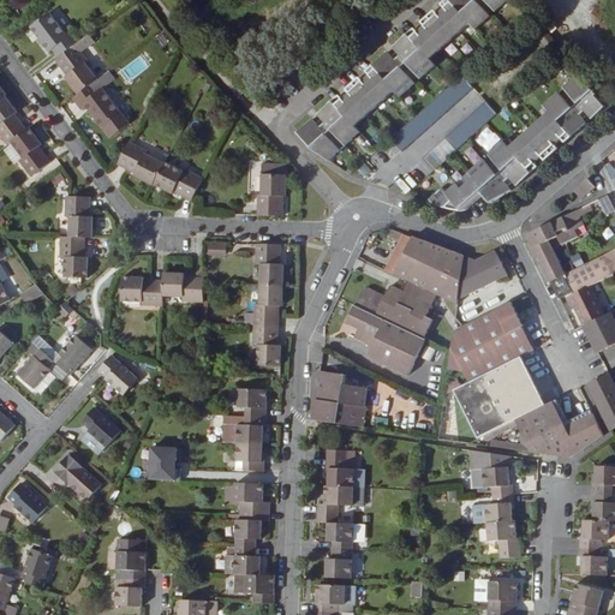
[(511,0),(448,0),(443,6),(446,10),(439,16),(435,13),(424,23),(427,27),(418,35),(416,31),(395,49),(399,53),(402,58),(398,63),(394,59),(389,54),(369,73),(372,77),(364,83),(362,81),(350,91),(353,94),(345,101),(341,99),(322,117),(326,120),(329,124),(324,129),(321,125),(317,120),(303,135),(316,149),(335,160),(341,154),(345,151),(346,150),(347,149),(347,148),(356,142),(356,141),(358,139),(363,133),(358,127),(374,114),(398,91),(404,99),(407,95),(408,94),(410,93),(418,85),(416,82),(421,77),(423,79),(428,76),(429,75),(430,73),(431,72),(433,71),(437,67),(431,61),(471,25),(477,31),(485,23),(488,21),(490,18),(488,16),(494,11),(496,13),(501,10),(502,9),(503,7),(506,5),(507,4),(508,3),(509,1),(511,0)]
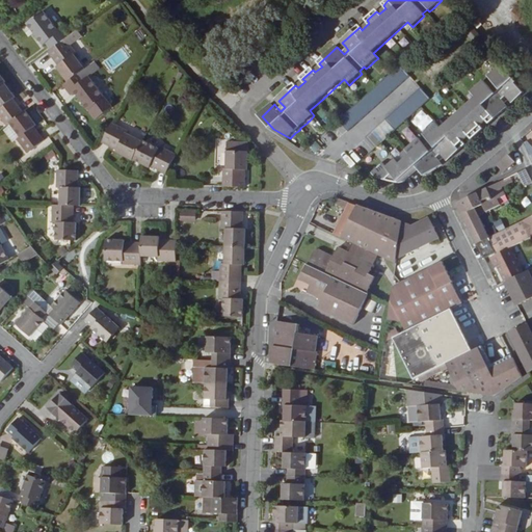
[(52,51),(67,40),(71,37),(62,28),(58,30),(45,12),(28,25),(45,46),(48,44),(52,51)]
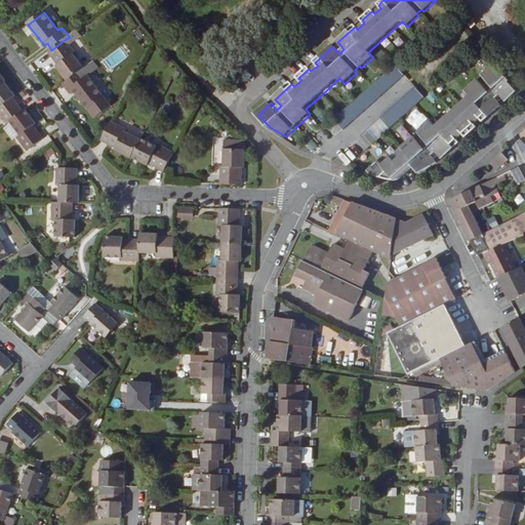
[(81,72),(85,69),(75,54),(77,53),(66,39),(51,50),(49,52),(59,66),(57,67),(69,81),(81,72)]
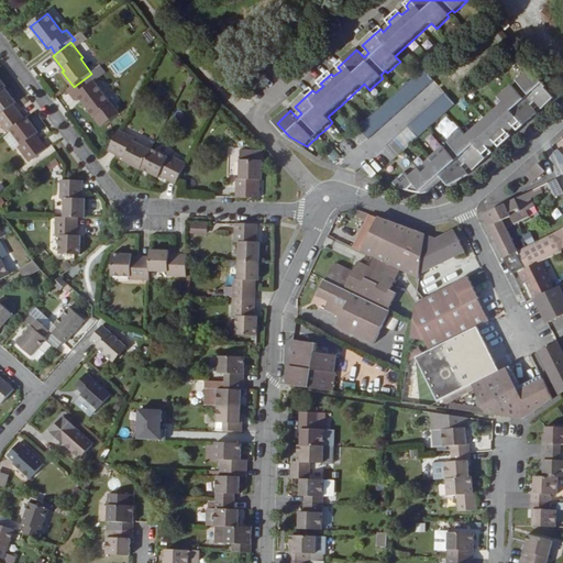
[(503,102),(467,135),(487,157),(494,153),(490,150),(499,142),(501,145),(506,141),(511,135),(509,133),(516,127),(519,129),(529,119),(537,113),(533,109),(529,106),(534,100),(538,105),(542,108),(548,102),(554,97),(544,86),(547,85),(531,68),(517,80),(518,83),(514,88),(511,86),(498,97),(503,102)]
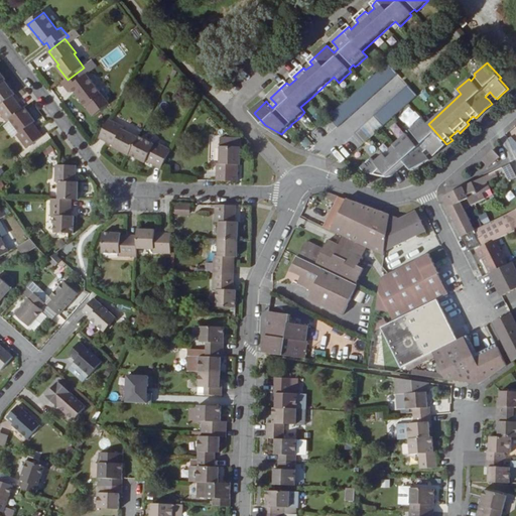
[(399,75),(389,65),(335,114),(345,125),(399,75)]
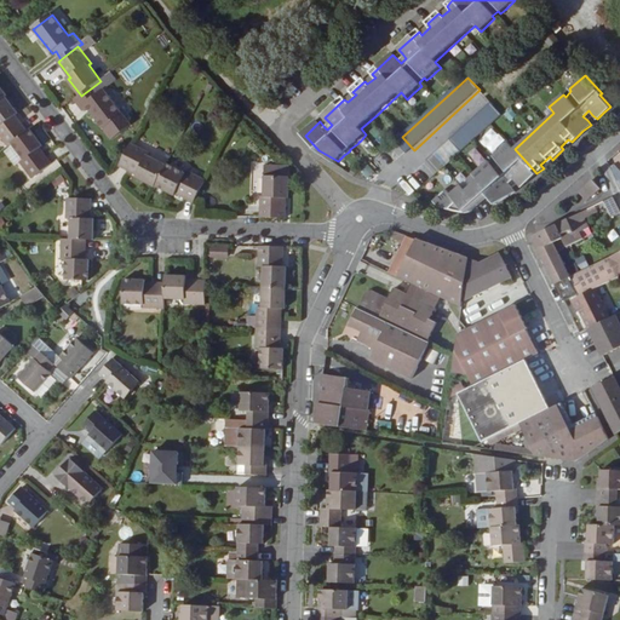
[(102,93),(96,85),(81,96),(75,101),(84,112),(90,108),(105,130),(124,116),(105,90),(102,93)]
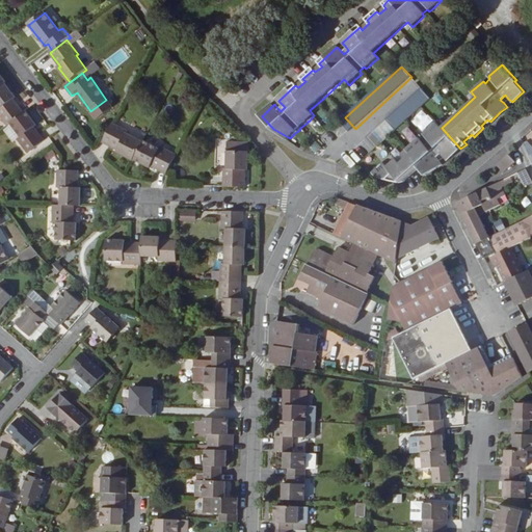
[(0,109),(0,115),(8,127),(11,124),(25,113),(15,100),(17,98),(5,84),(0,87),(0,109),(0,110),(0,109)]
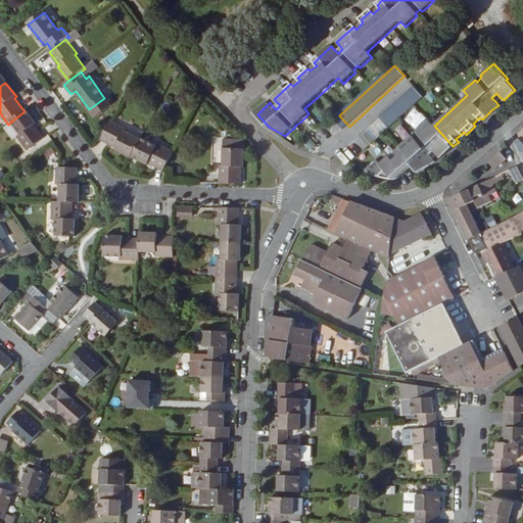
[(424,97),(415,88),(360,138),(369,148),(424,97)]
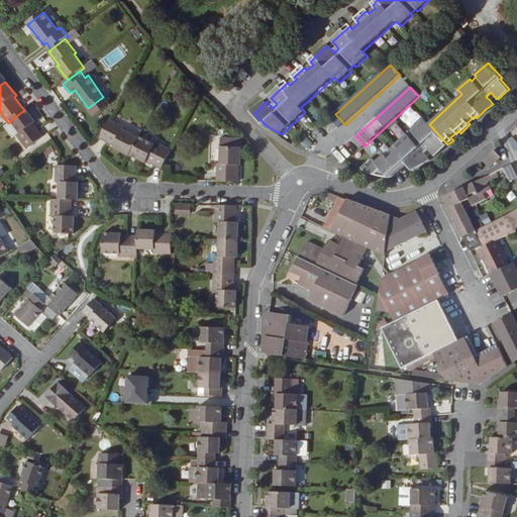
[(490,100),(494,96),(491,92),(486,97),(490,100)]
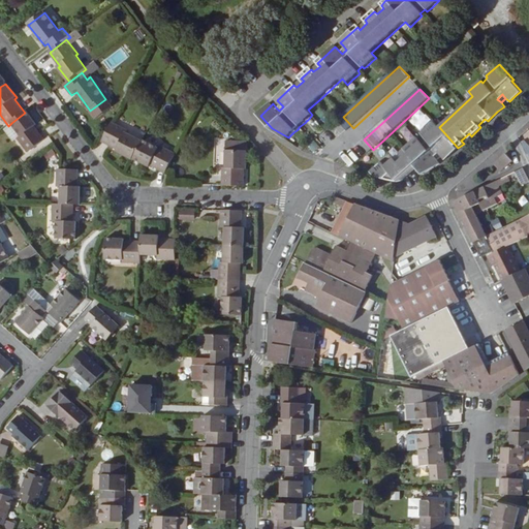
[(29,153),(45,141),(35,127),(37,125),(27,112),(25,113),(11,123),(20,135),(22,137),(19,139),(29,153)]
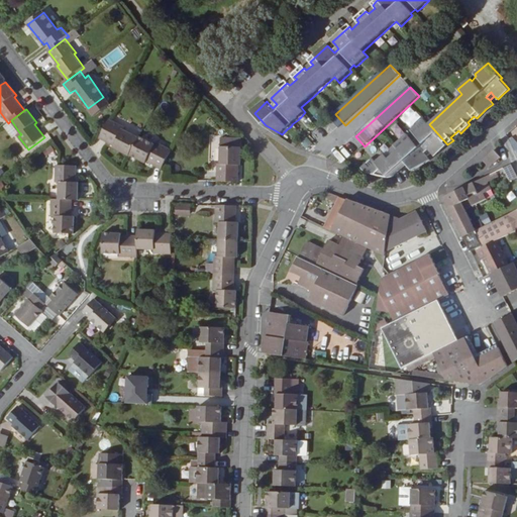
[(409,164),(414,170),(422,165),(432,159),(428,156),(425,152),(429,148),(432,151),(435,156),(441,150),(447,144),(429,124),(425,119),(413,129),(415,132),(410,135),(409,133),(378,163),(374,159),(362,169),(388,177),(396,176),(402,171),(409,164)]
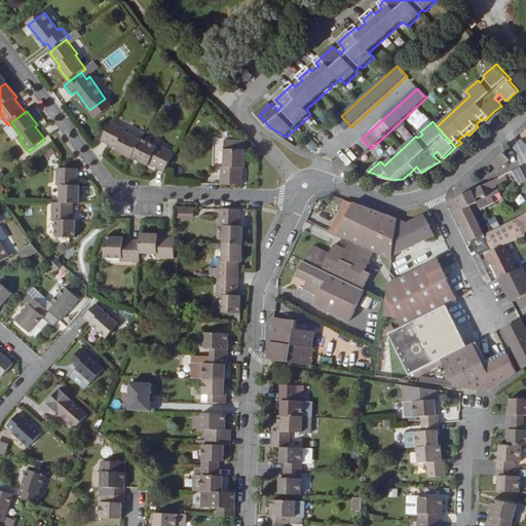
[(20,135),(11,122),(8,125),(4,128),(12,140),(20,135)]
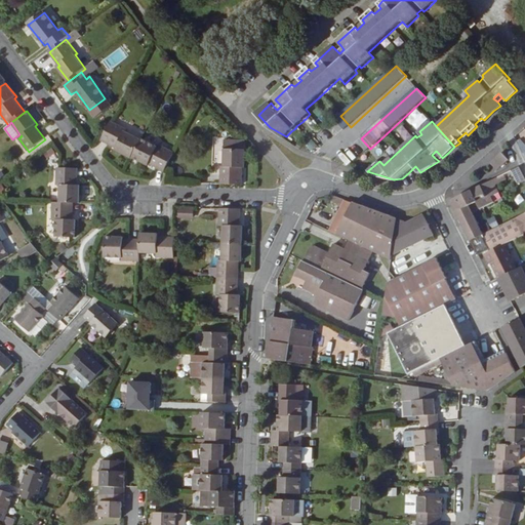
[(132,159),(133,158),(142,140),(126,132),(127,130),(112,122),(102,142),(117,149),(117,151),(132,159)]
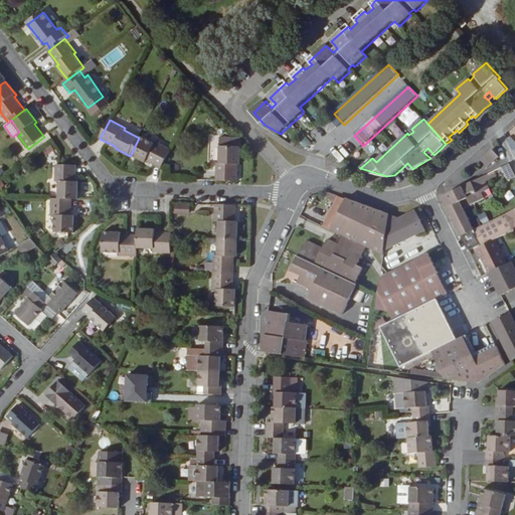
[(162,169),(172,150),(157,142),(156,145),(140,137),(139,138),(131,155),(146,163),(147,161),(162,169)]
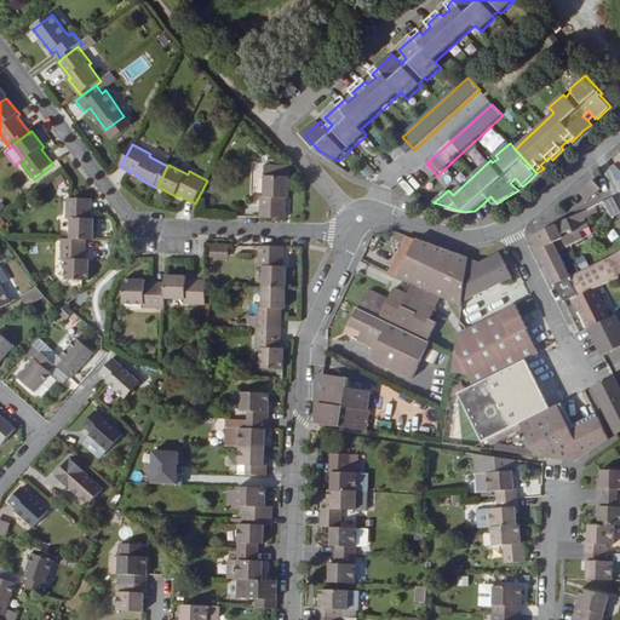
[(290,199),(290,178),(282,177),(283,167),(267,167),(267,197),(263,197),(262,206),(262,218),(287,218),(287,199),(290,199)]
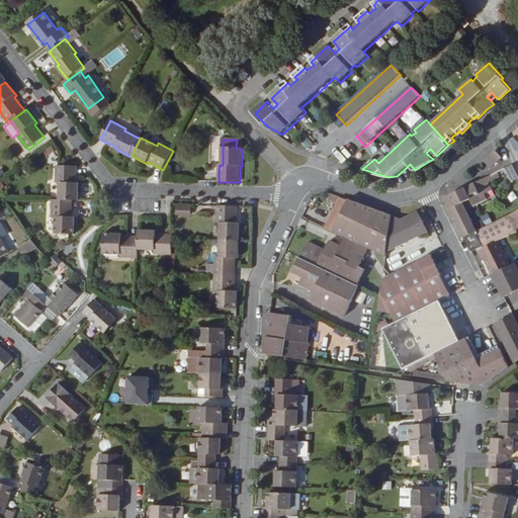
[(485,153),(493,162),(501,154),(493,146),(485,153)]
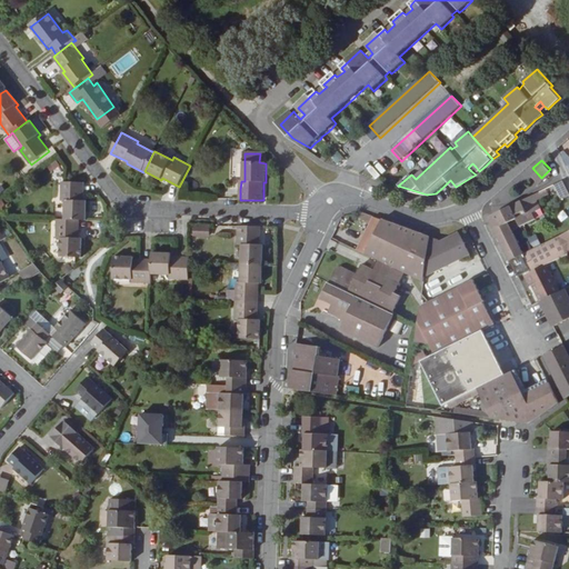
[(538,181),(541,178),(532,168),(530,170),(538,181)]
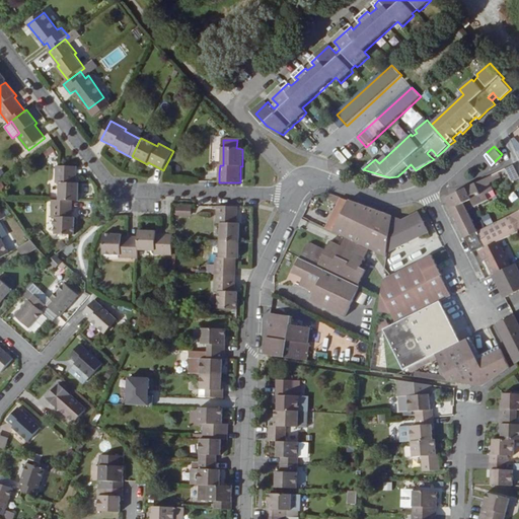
[(60,201),(74,202),(80,202),(80,184),(77,184),(78,167),(61,167),(57,167),(57,184),(61,184),(60,201)]
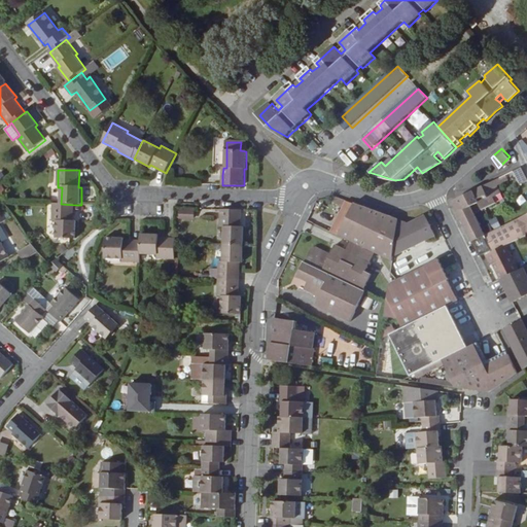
[(508,180),(505,175),(452,202),(468,235),(472,243),(489,235),(475,205),(481,202),(484,208),(494,203),(491,196),(500,190),(498,185),(508,180)]
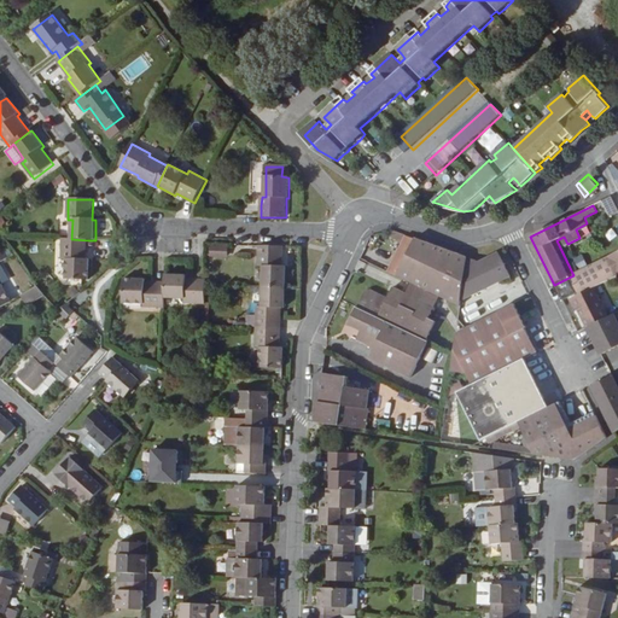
[(460,303),(467,257),(414,238),(397,275),(404,278),(439,295),(460,303)]
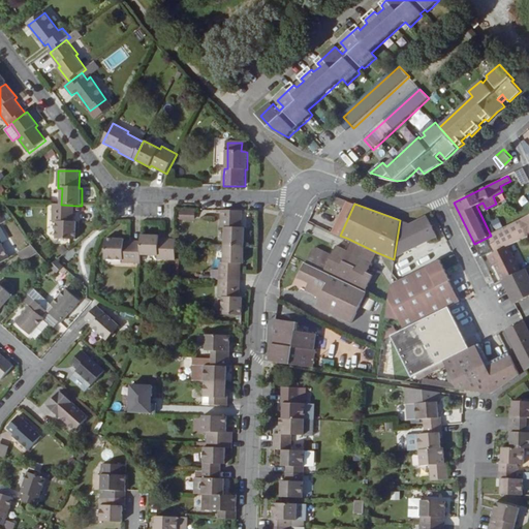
[(57,240),(72,240),(78,240),(78,222),(74,222),(75,206),(61,205),(55,205),(54,222),(58,222),(57,240)]
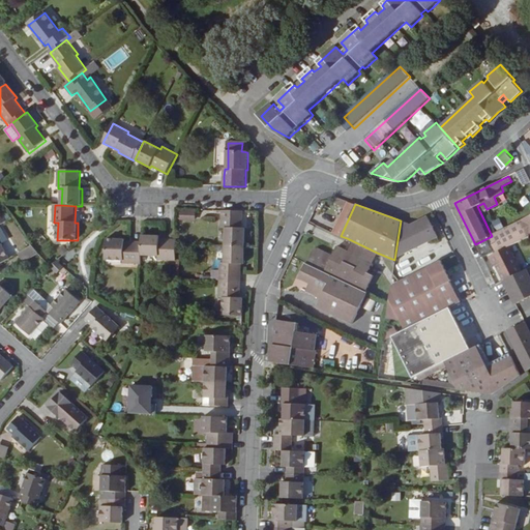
[(194,219),(195,210),(179,209),(179,219),(194,219)]
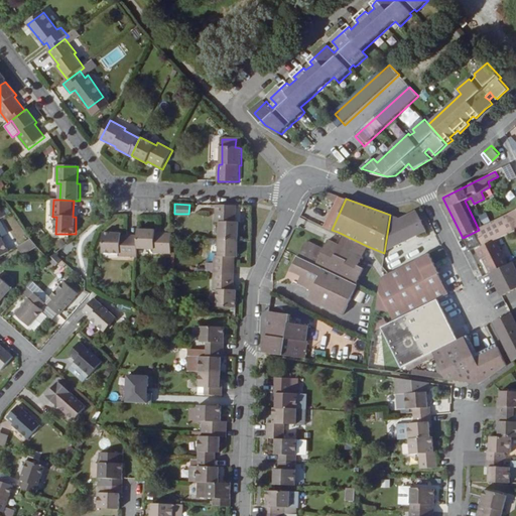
[(238,240),(239,223),(237,223),(238,207),(217,206),(217,215),(217,223),(220,223),(220,240),(238,240)]
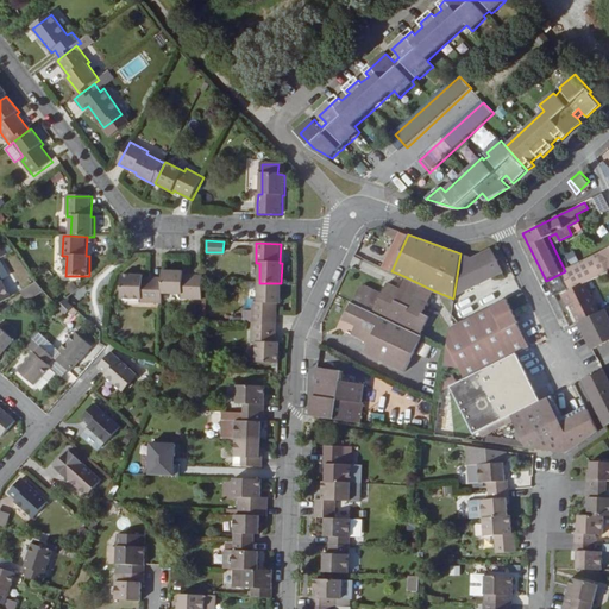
[(506,274),(493,248),(472,258),(460,253),(453,299),(506,274)]
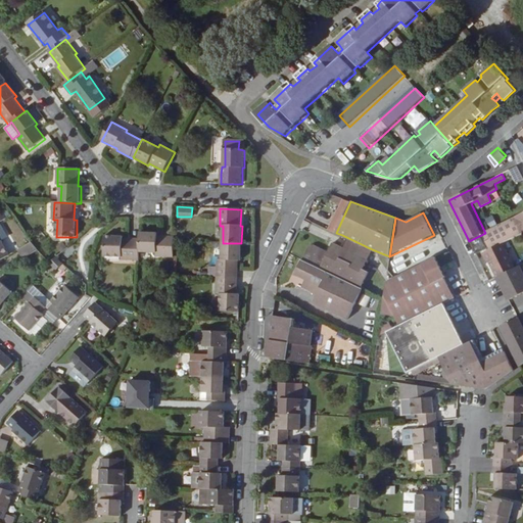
[(522,235),(522,214),(485,233),(480,235),(487,249),(482,252),(487,264),(490,263),(497,277),(515,268),(503,242),(522,234),(522,235)]
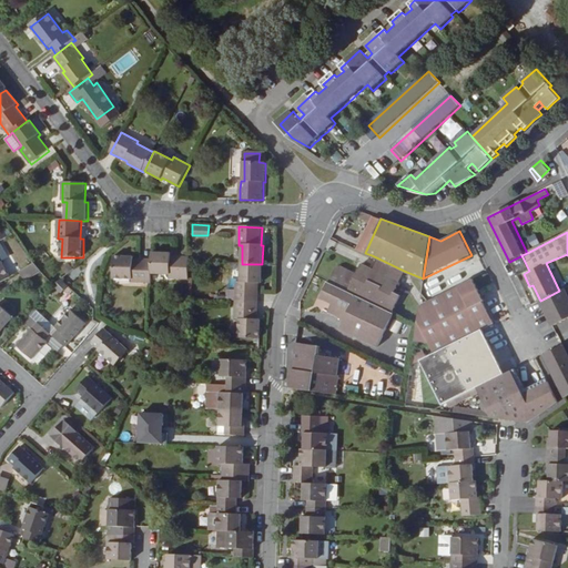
[(190,280),(191,262),(191,257),(172,257),(172,254),(153,253),(153,261),(153,274),(171,275),(171,280),(181,280),(190,280)]
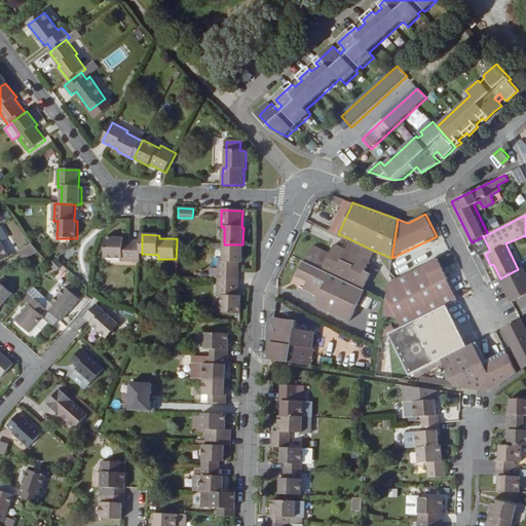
[(370,259),(374,251),(344,236),(340,245),(370,259)]
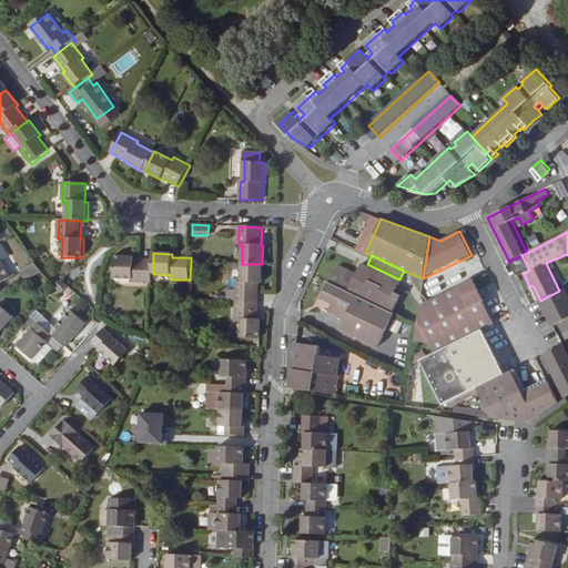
[(7,256),(0,259),(0,261),(9,275),(14,272),(7,256)]
